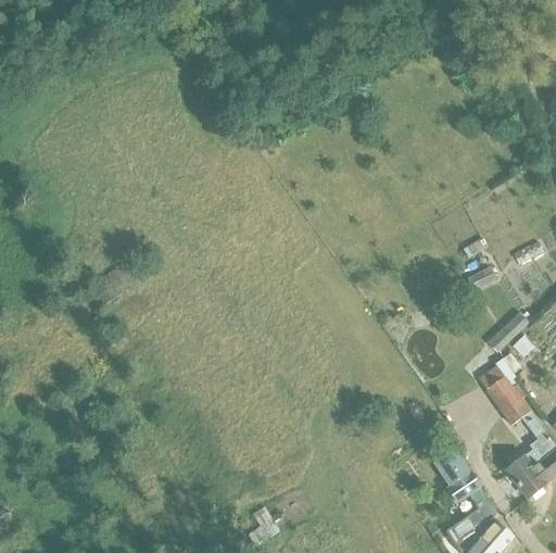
[(474,255),(493,243),(487,233),(467,243),(474,255)]
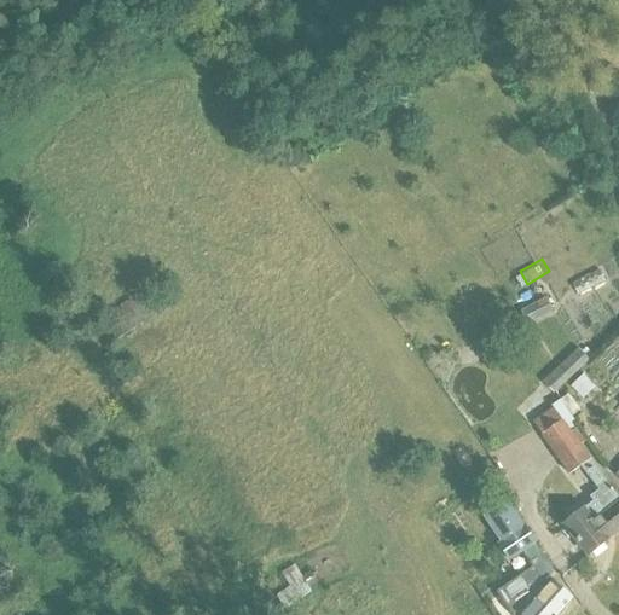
[(584,284),(607,274),(602,265),(579,274),(584,284)]
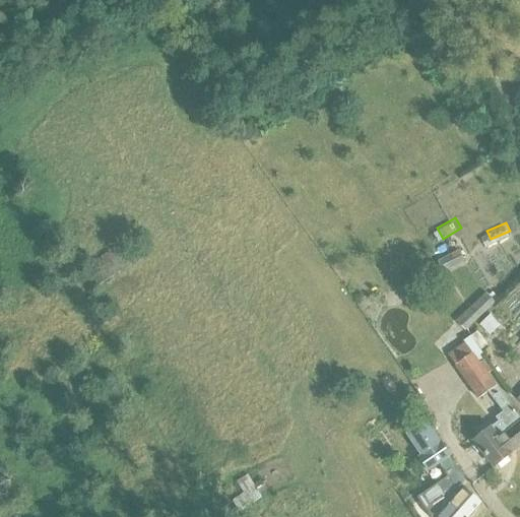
[(95,256),(109,277),(127,266),(114,246),(95,256)]
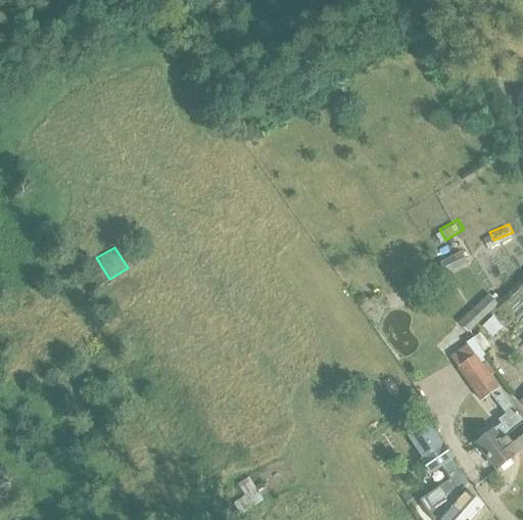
[(439,262),(445,273),(468,262),(462,249),(439,262)]
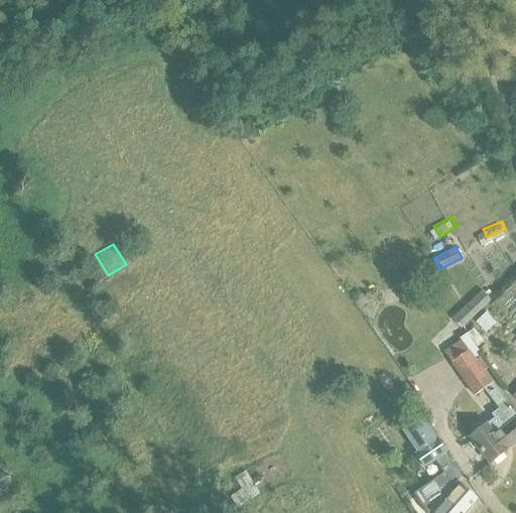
[(483,288),(453,316),(462,327),(492,298),(483,288)]
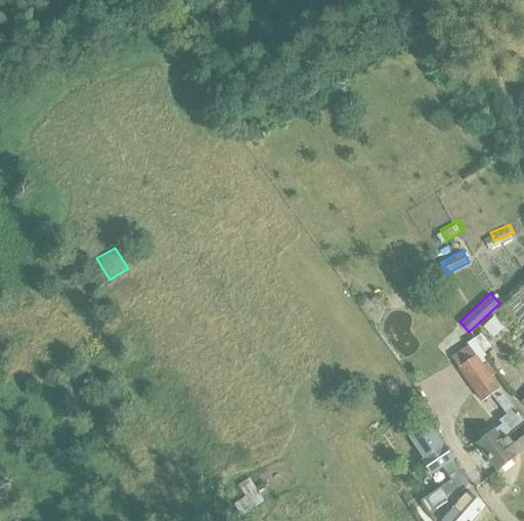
[(494,314),(483,324),(493,336),(505,326),(494,314)]
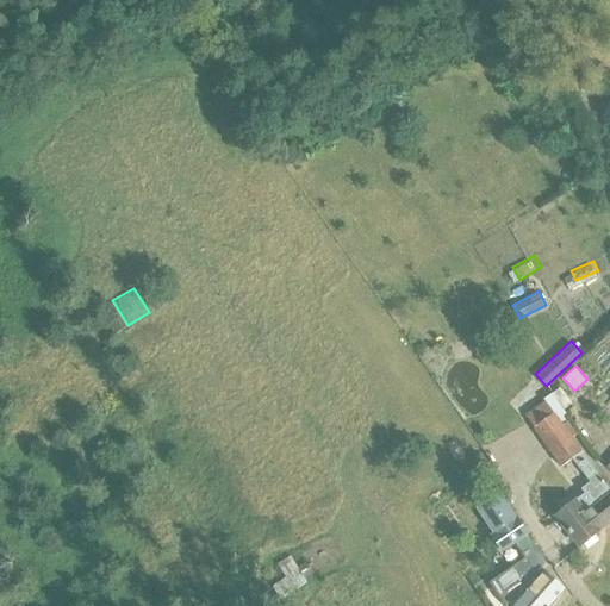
[(572,403),(561,386),(552,392),(567,412),(565,408),(572,403)]
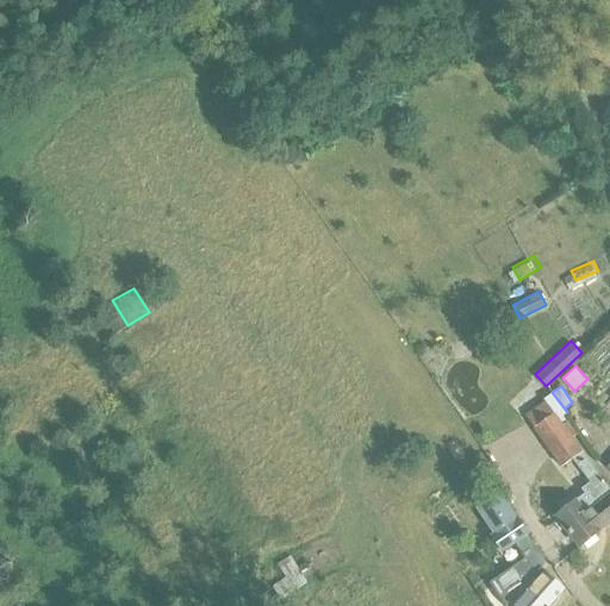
[(578,433),(565,414),(567,412),(552,392),(543,398),(546,400),(526,413),(562,466),(572,458),(589,480),(580,486),(583,491),(555,514),(579,544),(598,530),(597,529),(609,518),(609,488),(580,451),(571,437),(578,433)]
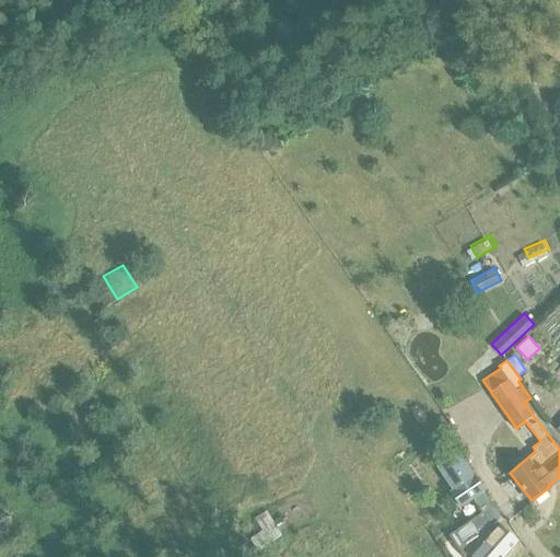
[(452,491),(462,506),(485,490),(458,452),(445,461),(461,485),(452,491)]
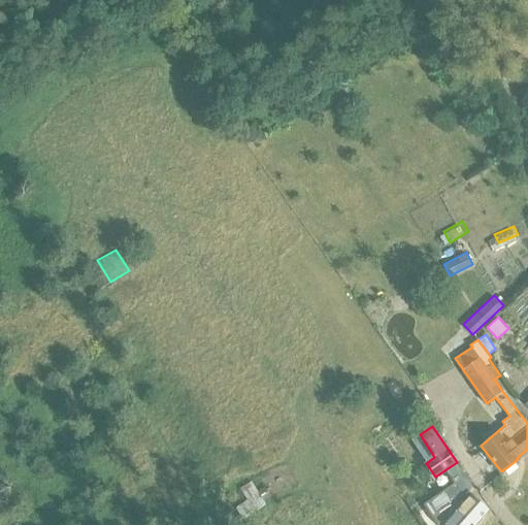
[(457,485),(427,503),(439,523),(438,523),(439,524),(476,524),(483,519),(488,514),(487,514),(490,511),(468,492),(472,487),(463,472),(453,479),(457,485)]
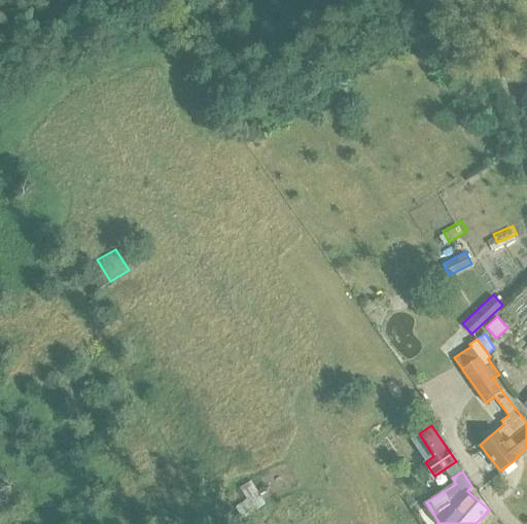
[(235,504),(243,517),(266,502),(264,499),(271,494),(265,484),(257,489),(251,479),(240,486),(247,497),(235,504)]
